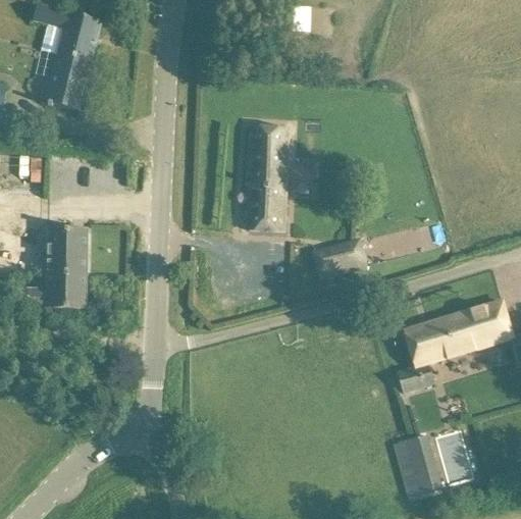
[(59,52),(93,61),(103,20),(40,4),(37,19),(65,27),(59,52)]
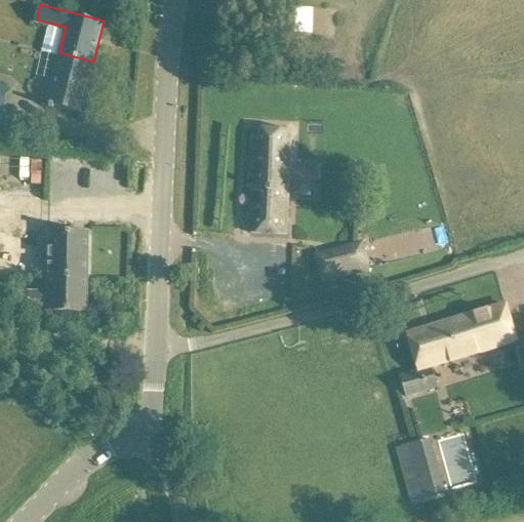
[(47,102),(81,110),(93,62),(59,52),(47,102)]
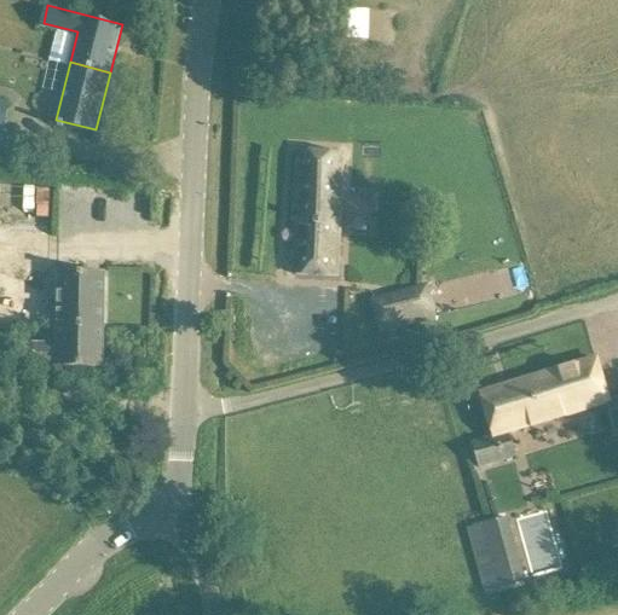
[(344,150),(300,149),(294,219),(298,219),(296,272),(338,274),(344,150)]
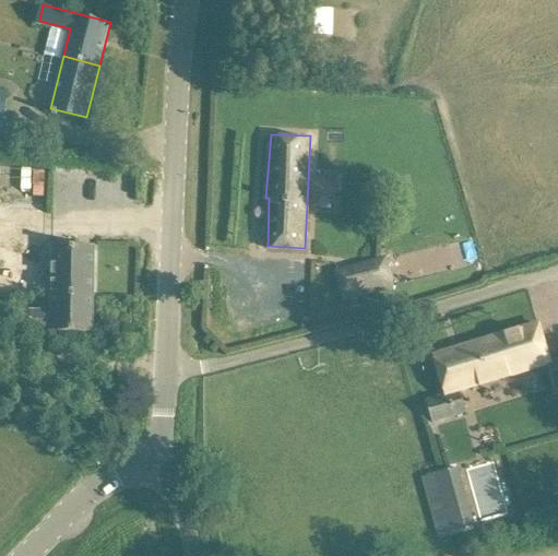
[(54,245),(52,293),(93,294),(94,246),(54,245)]
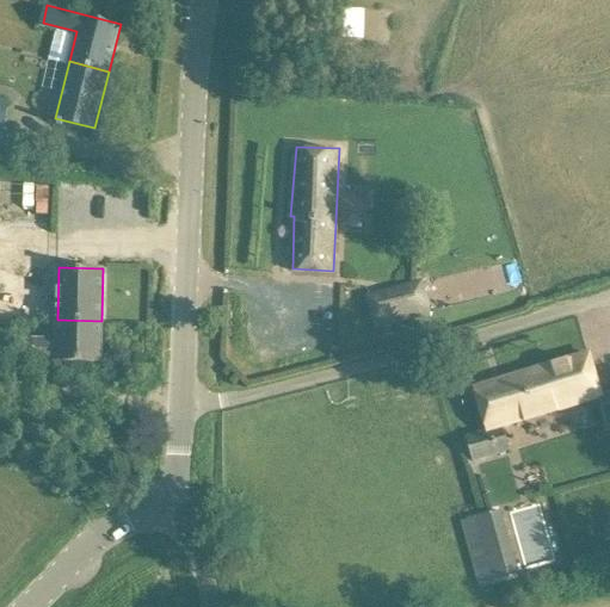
[(421,280),(368,293),(375,324),(430,310),(421,280)]
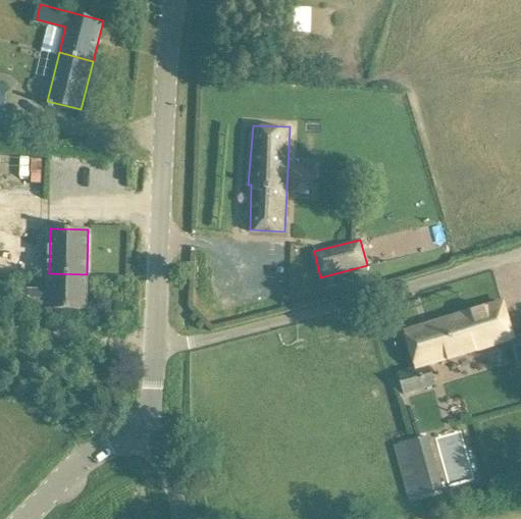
[(87,308),(87,274),(49,273),(49,288),(29,288),(29,306),(49,307),(49,308),(87,308)]
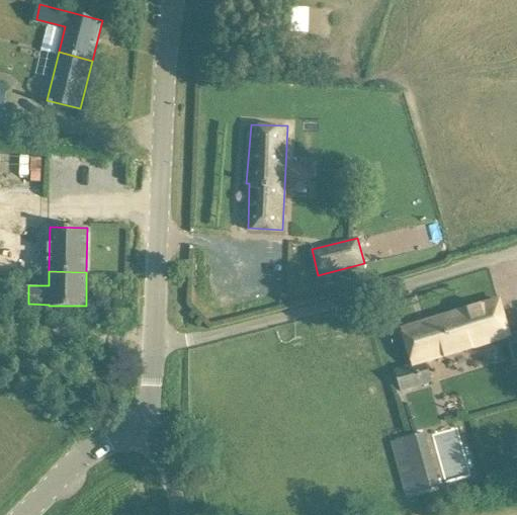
[(414,364),(396,369),(402,391),(433,381),(427,361),(511,336),(500,298),(403,328),(414,364)]
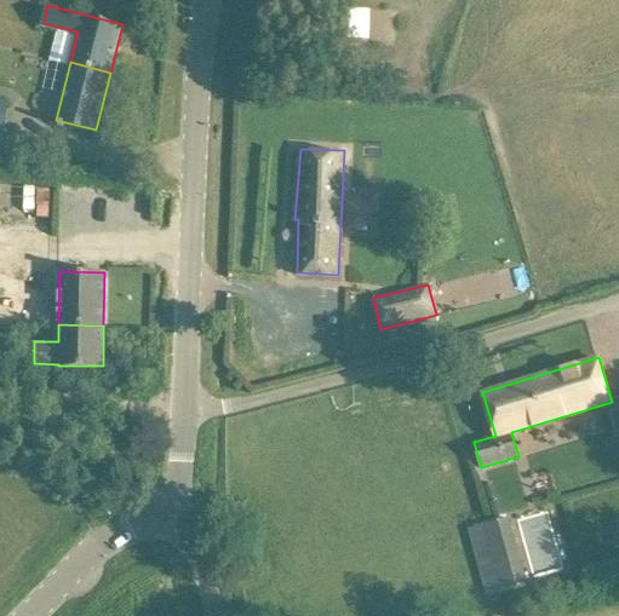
[(526,576),(508,514),(480,523),(499,585),(526,576)]
